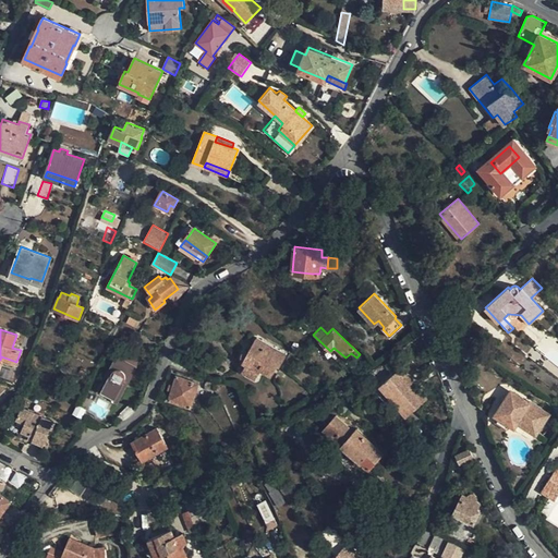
[(243,362),(246,364),(242,371),(255,378),(261,368),(270,374),(277,364),(278,365),(284,354),(256,338),(249,352),(245,352),(243,353),(242,355),(242,358),(243,360),(243,362)]
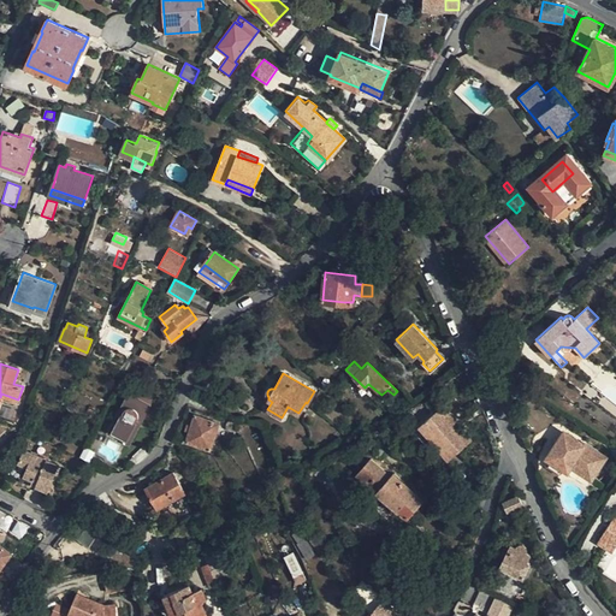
[(130,390),(113,424),(134,434),(150,401),(130,390)]
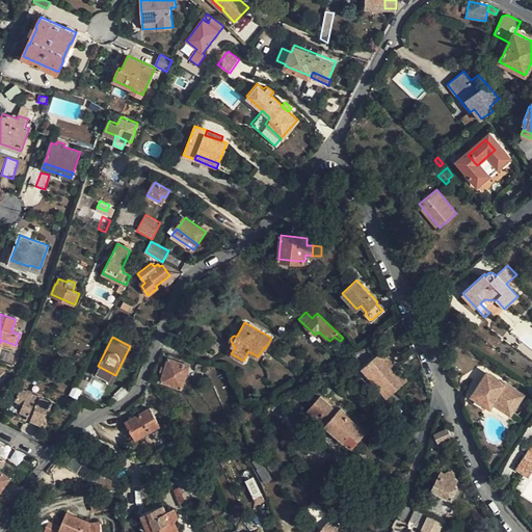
[(390,367),(393,364),(381,351),(362,368),(387,396),(406,379),(398,369),(395,373),(390,367)]
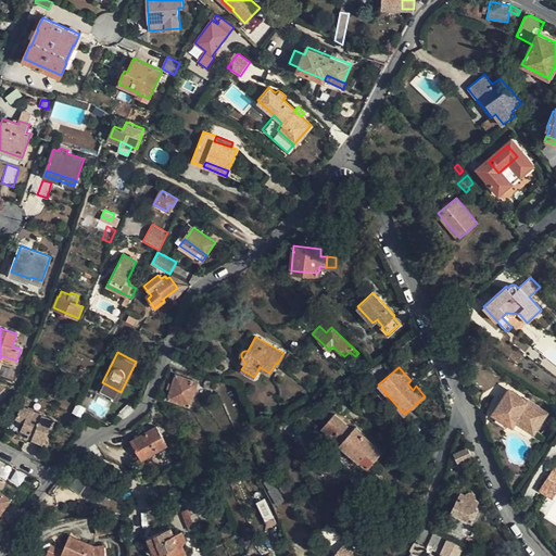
[(176,375),(173,383),(171,389),(168,397),(190,404),(197,382),(176,375)]
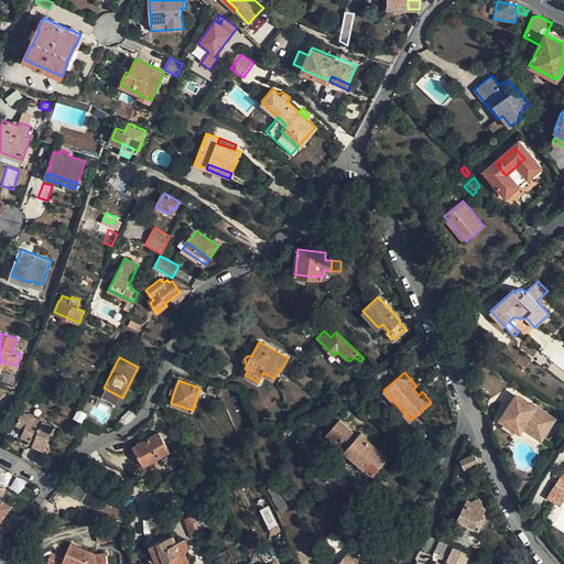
[(213,386),(210,384),(208,386),(207,387),(206,390),(207,393),(210,394),(214,393),(215,392),(216,389),(215,387),(213,386)]
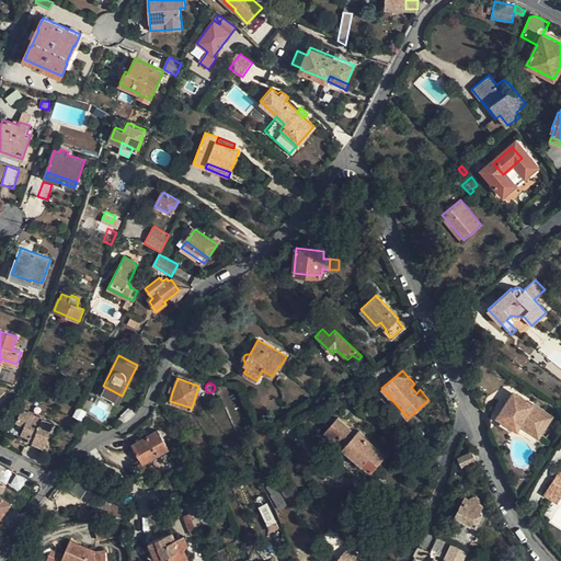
[(420,389),(414,384),(411,387),(416,393),(420,389)]
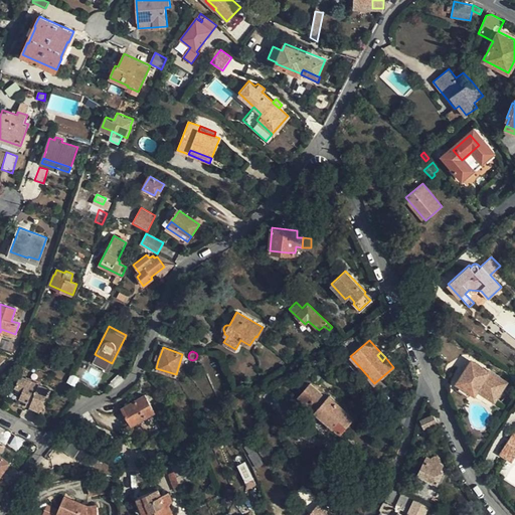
[(504,383),(472,361),(459,381),(456,379),(453,384),(461,390),(471,384),(494,398),(504,383)]
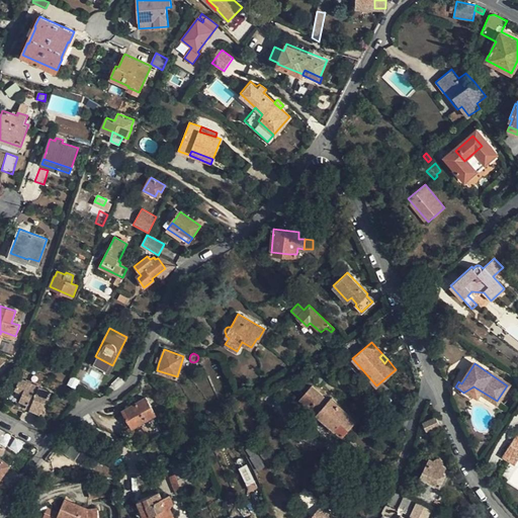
[(20,400),(27,404),(31,405),(30,409),(40,413),(49,391),(20,379),(15,391),(22,394),(20,400)]
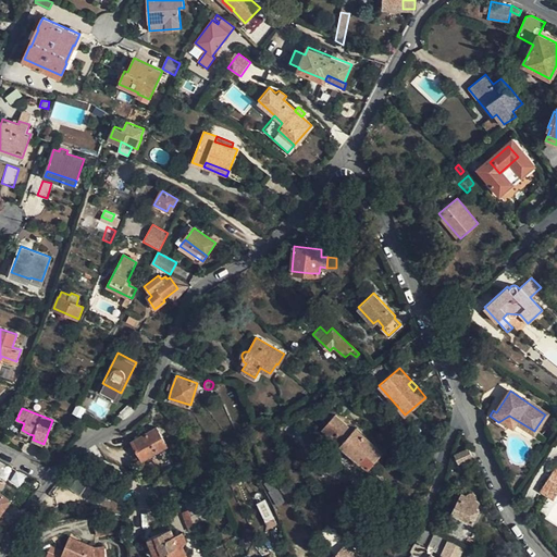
[(330,435),(335,440),(332,444),(337,449),(333,456),(350,471),(361,459),(368,466),(382,450),(355,428),(353,430),(335,415),(322,429),(330,435)]
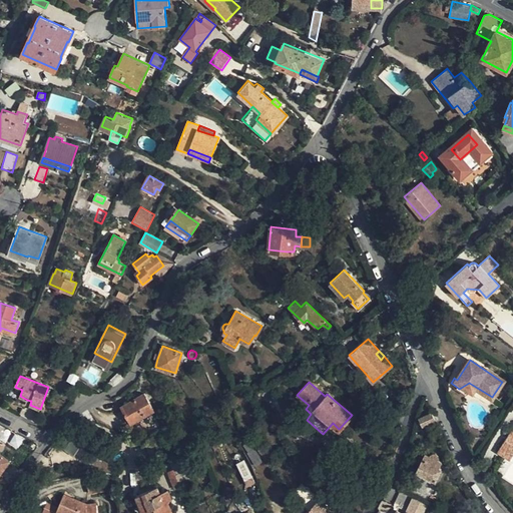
[(453,386),(448,392),(465,403),(470,397),(453,386)]
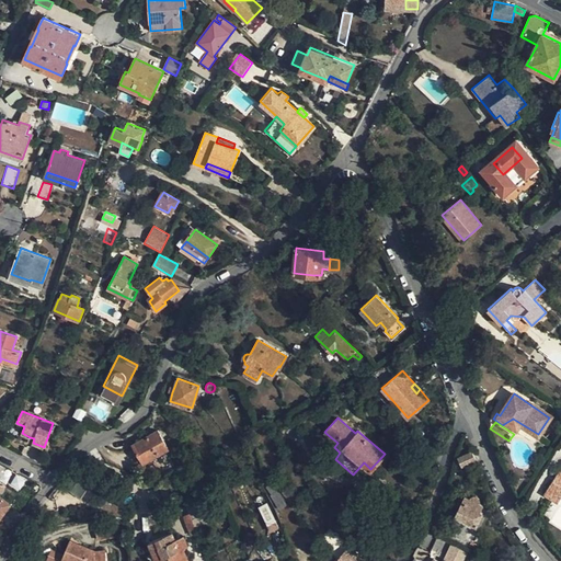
[(157,431),(133,444),(144,462),(168,449),(157,431)]
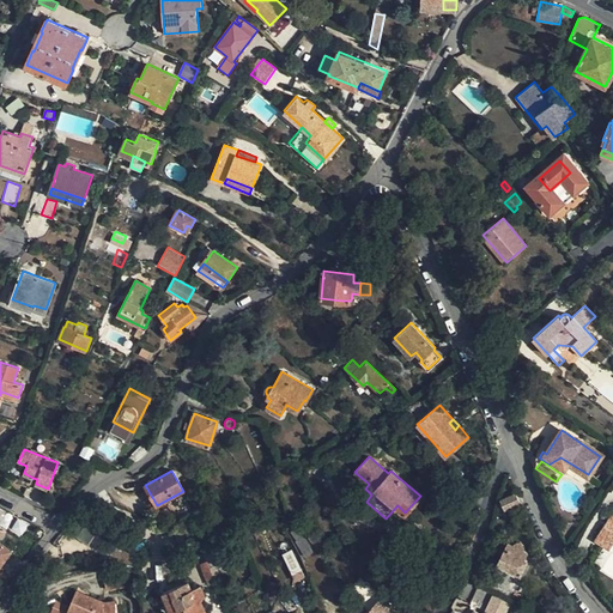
[(515,493),(514,493),(504,498),(501,499),(504,508),(519,503),(515,493)]
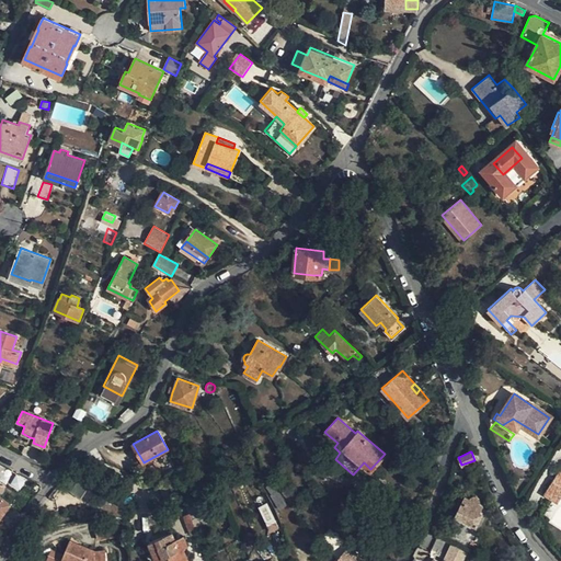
[(198,477),(202,476),(206,474),(203,466),(196,467),(198,477)]
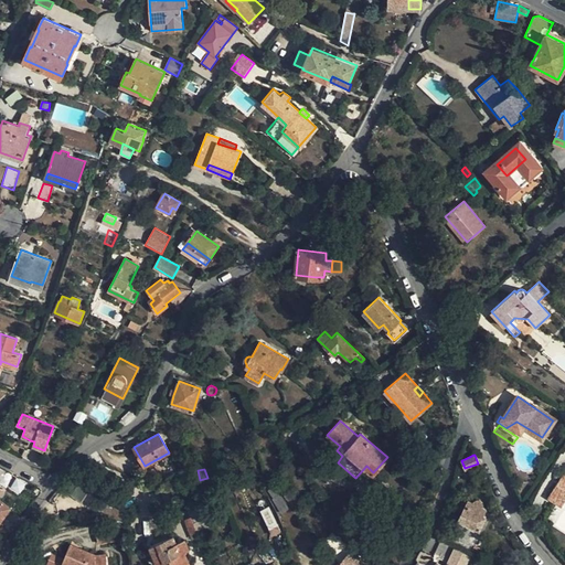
[(564,471),(564,472),(553,490),(564,497),(564,471)]
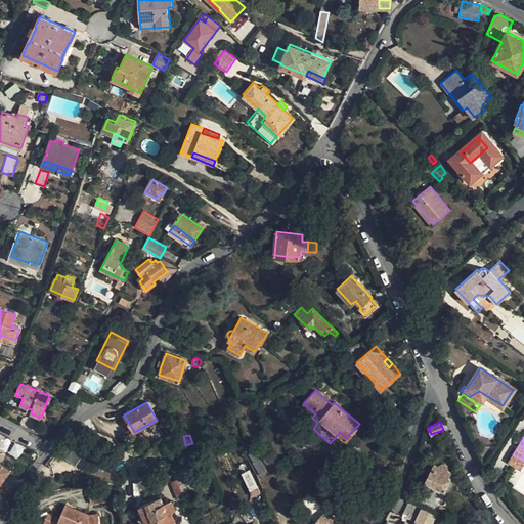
[(88,445),(78,438),(63,459),(74,466),(81,455),(93,464),(104,449),(92,440),(88,445)]
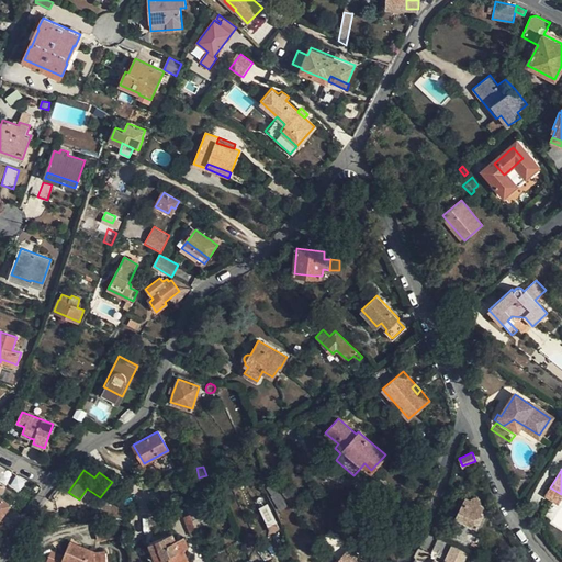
[(273,483),(267,487),(271,495),(270,495),(280,510),(287,506),(277,491),(278,490),(273,483)]
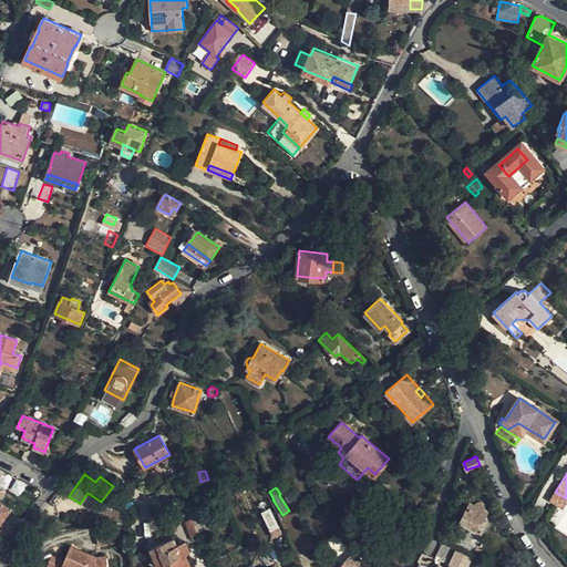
[(564,508),(566,503),(566,498),(555,492),(550,500),(554,502),(564,508)]
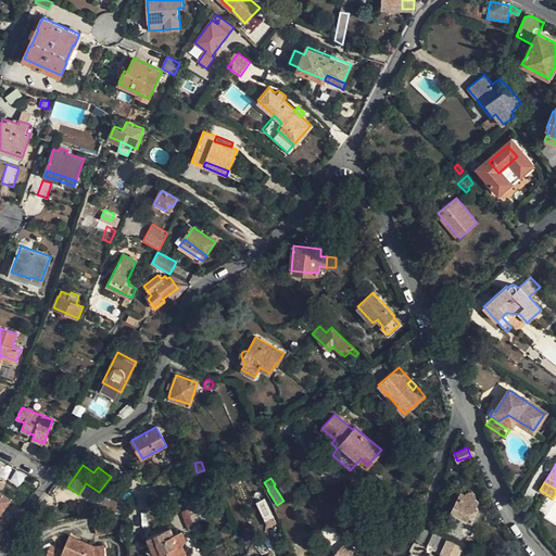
[(21,485),(12,500),(20,506),(29,493),(21,485)]
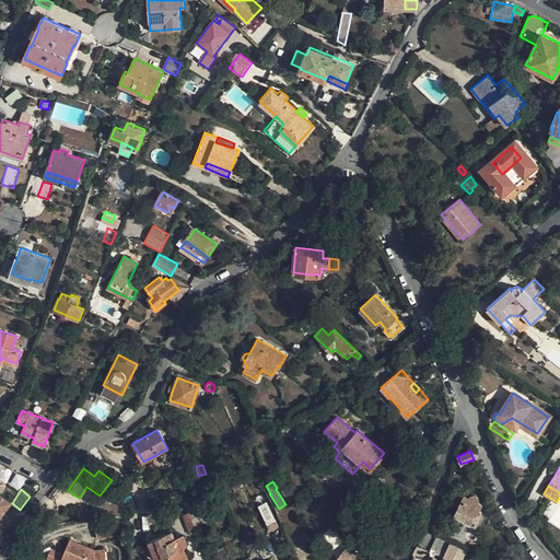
[(0,518),(12,503),(0,494),(0,518)]
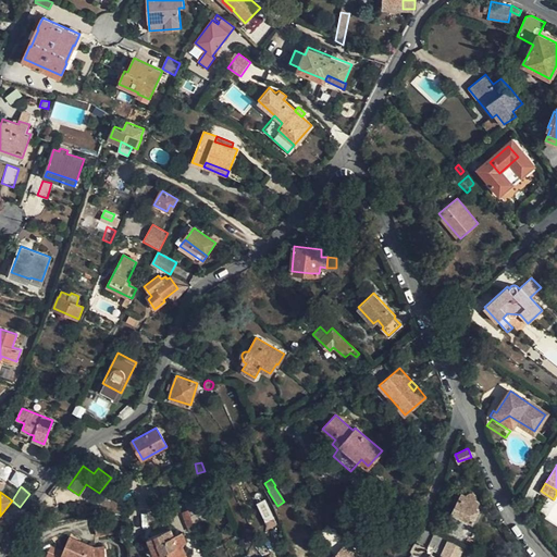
[(467,495),(461,493),(453,511),(472,521),(479,509),(475,507),(479,502),(475,499),(475,496),(474,495),(473,493),(470,493),(469,493),(467,495)]
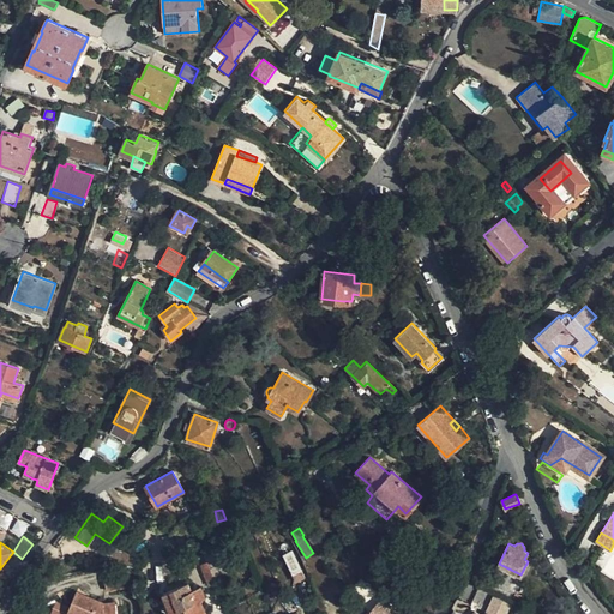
[(204,553),(208,561),(210,569),(222,564),(223,563),(216,548),(212,548),(204,553)]
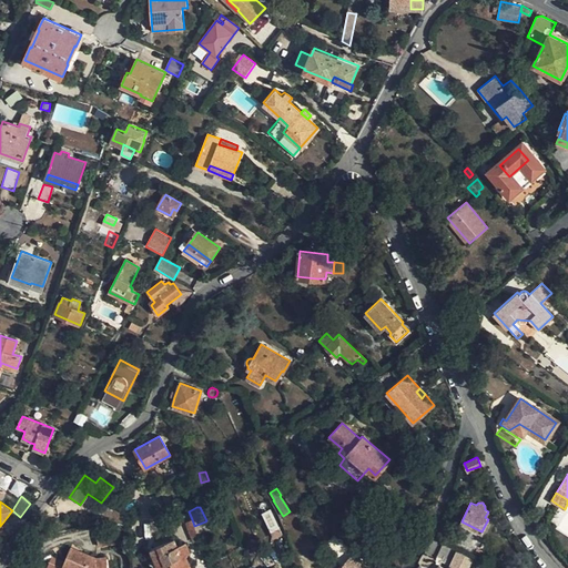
[(270,509),(262,513),(270,530),(277,527),(270,509)]
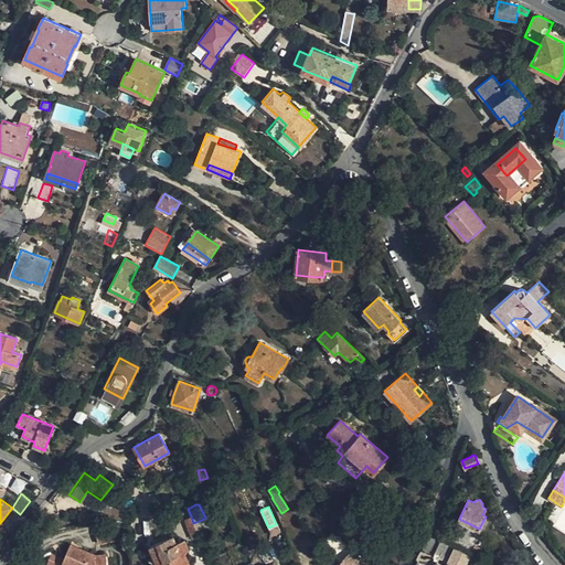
[(210,531),(204,519),(193,523),(191,516),(184,520),(192,539),(198,535),(210,531)]
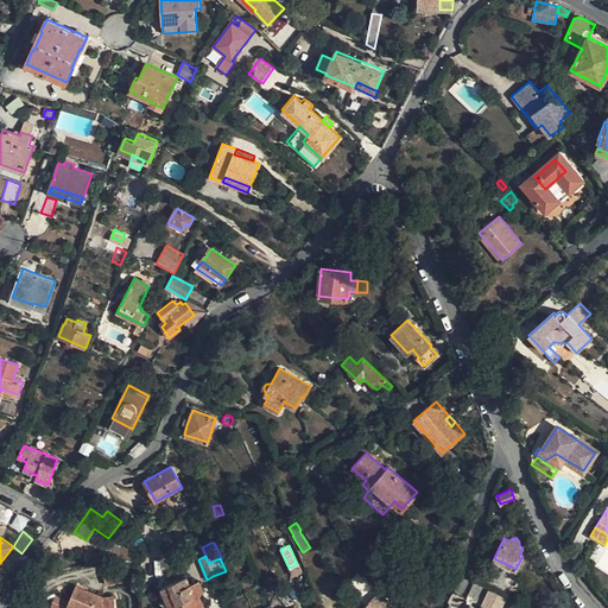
[(188,576),(162,587),(170,607),(176,606),(176,607),(209,607),(207,607),(203,607),(198,595),(203,593),(198,581),(190,583),(188,576)]
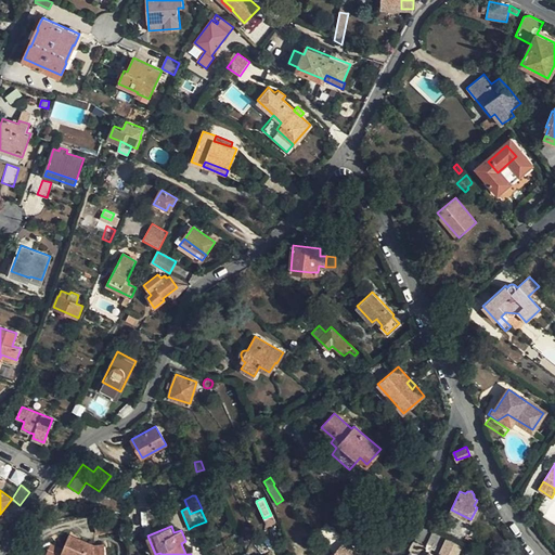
[(103,554),(103,546),(94,547),(67,537),(60,554),(103,554)]
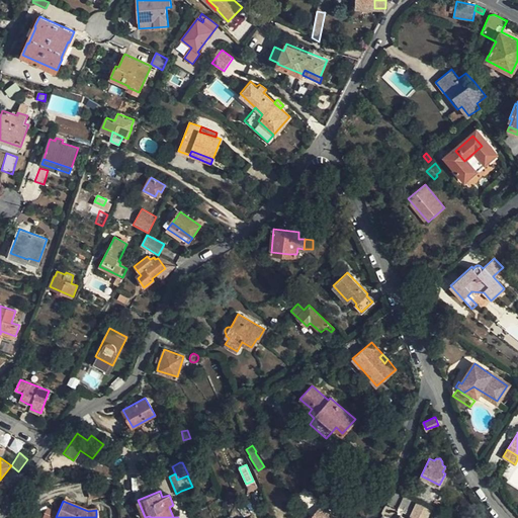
[(336,517),(337,517),(322,505),(310,517),(336,517)]
